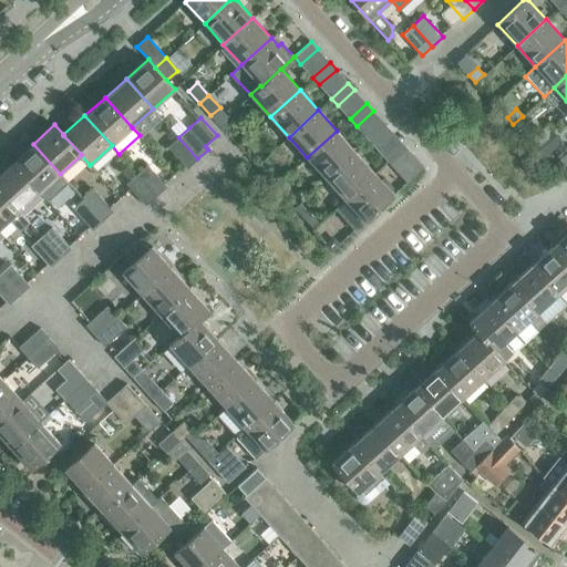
[(375,147),(392,132),(385,124),(369,140),(375,147)]
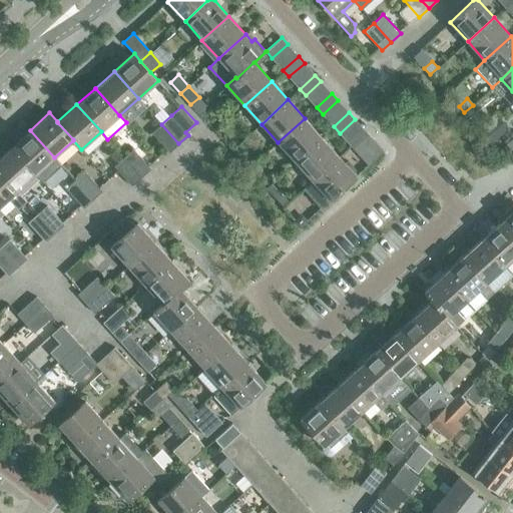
[(508,129),(497,117),(482,131),(493,143),(508,129)]
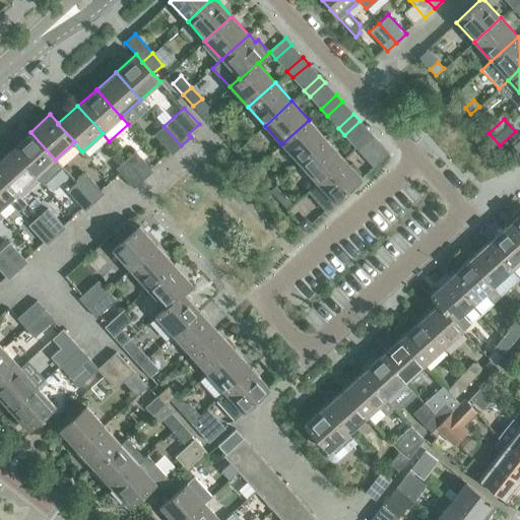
[(281,144),(299,164),(326,139),(309,120),(281,144)]
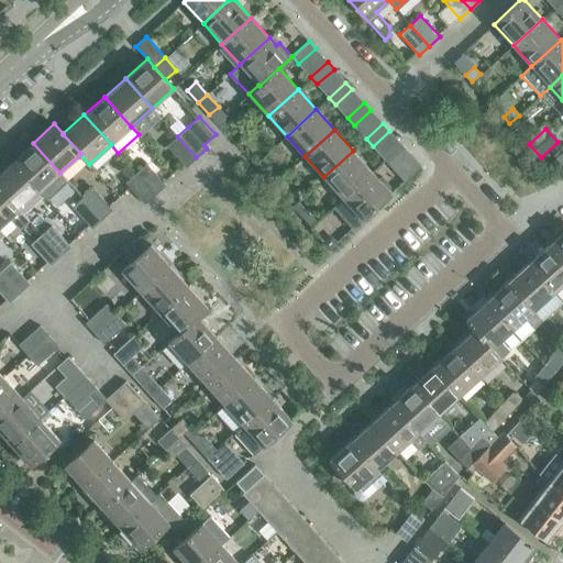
[(196,157),(177,136),(167,145),(186,167),(196,157)]
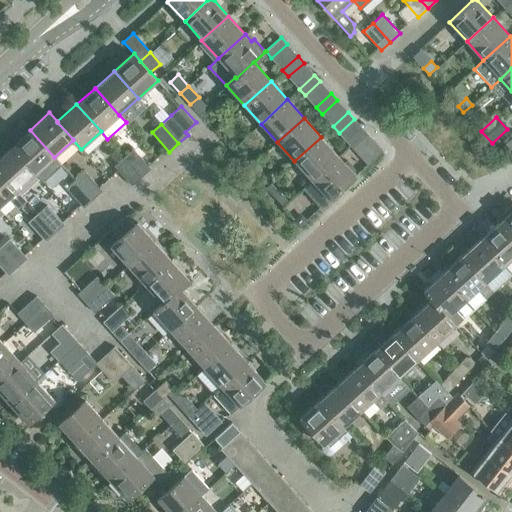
[(30,130),(11,147),(35,174),(54,157),(30,130)]
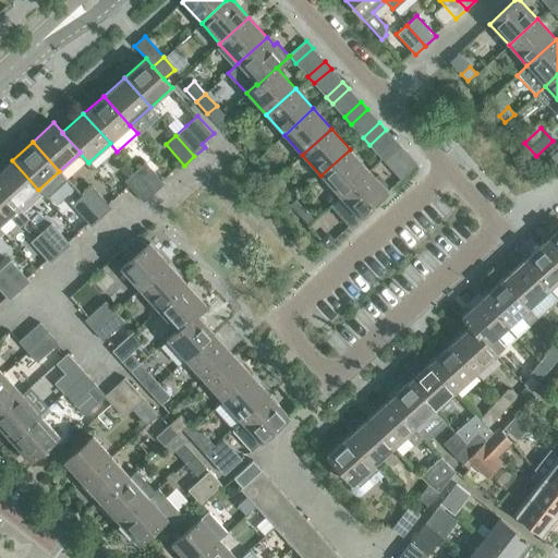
[(388,165),(404,149),(398,143),(381,158),(388,165)]
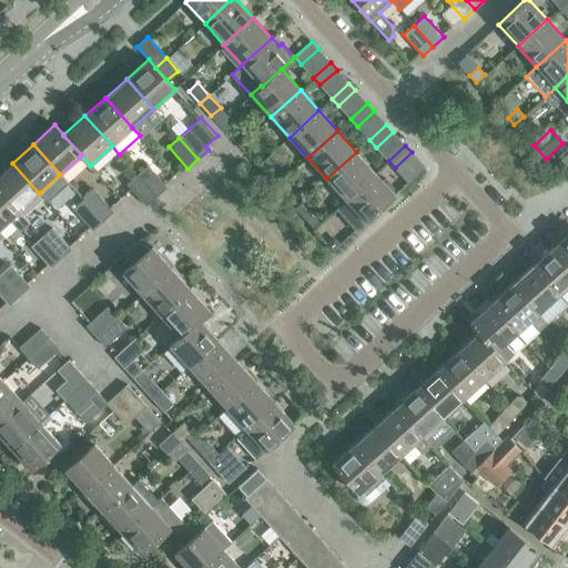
[(326,179),(345,200),(375,172),(356,152),(326,179)]
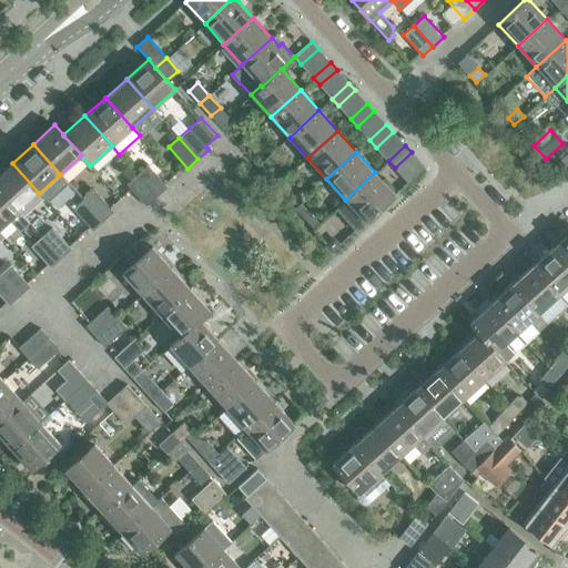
[(0,190),(19,212),(39,193),(12,163),(0,174),(0,190)]
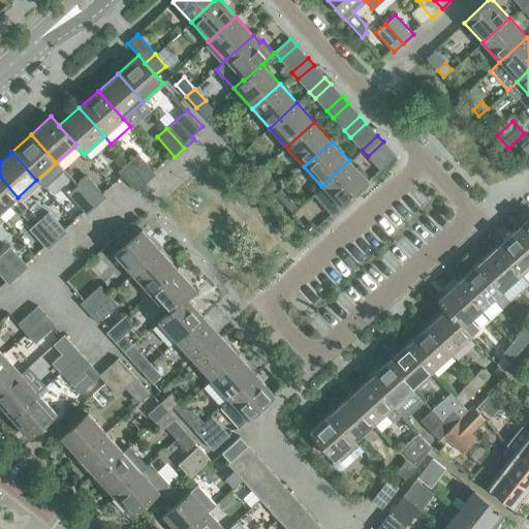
[(127,162),(146,183),(155,174),(137,154),(127,162)]
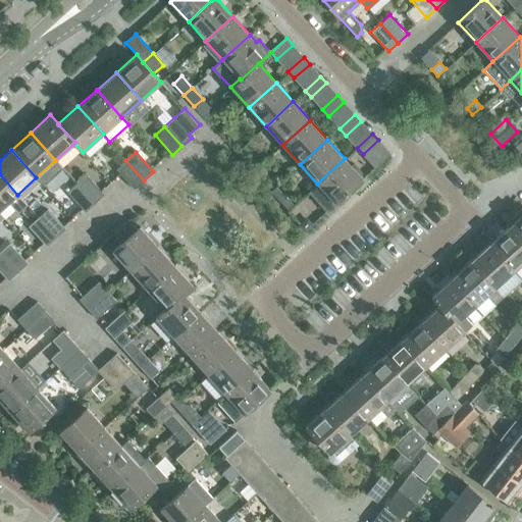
[(347,161),(345,158),(317,184),(308,192),(326,211),(363,178),(359,174),(361,171),(350,159),(347,161)]
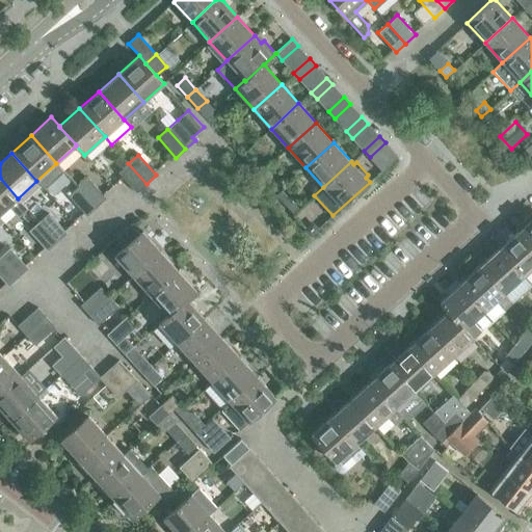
[(136,192),(147,184),(128,163),(118,173),(136,192)]
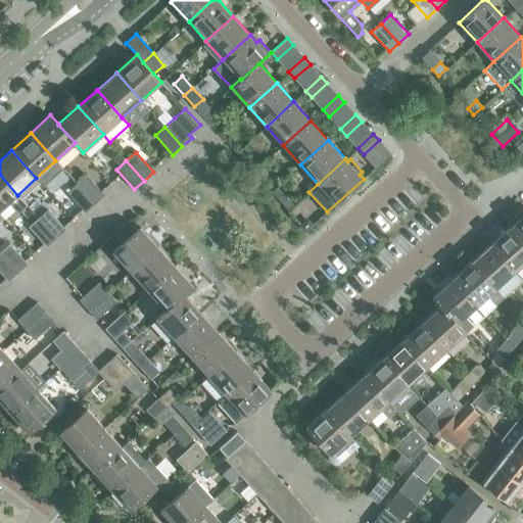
[(27,205),(17,195),(0,175),(0,209),(9,201),(19,212),(27,205)]
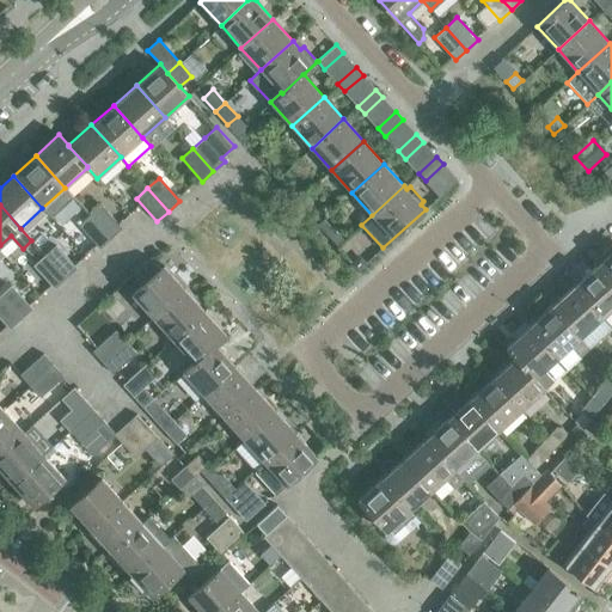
[(101,204),(90,214),(110,238),(122,227),(101,204)]
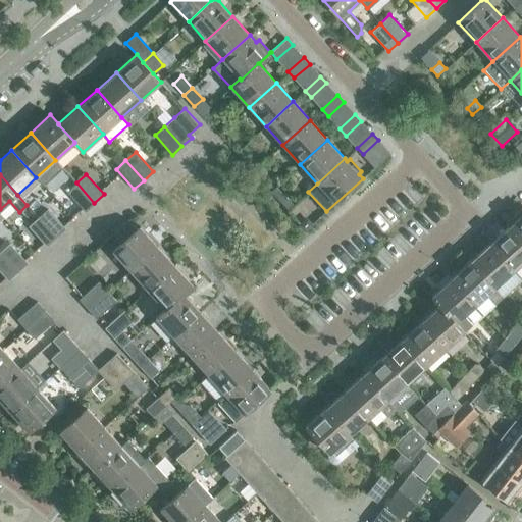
[(94,203),(76,183),(67,192),(85,211),(94,203)]
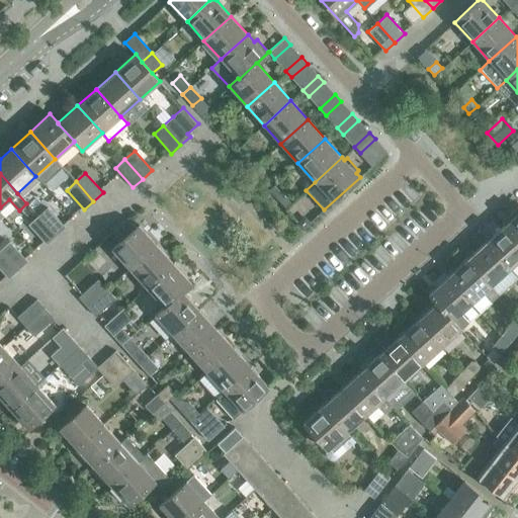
[(292,202),(286,196),(279,202),(285,208),(292,202)]
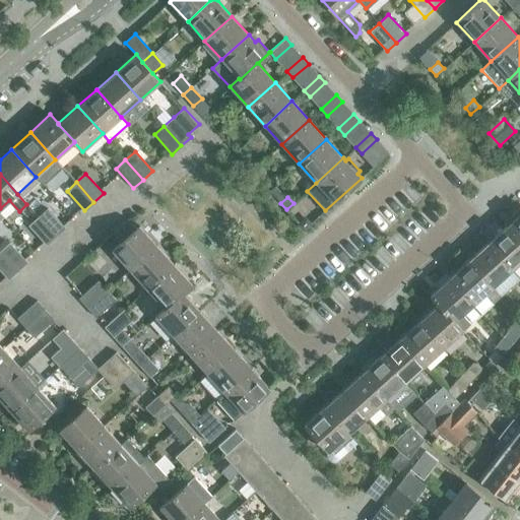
[(519,207),(511,215),(514,218),(506,225),(519,240),(519,207)]
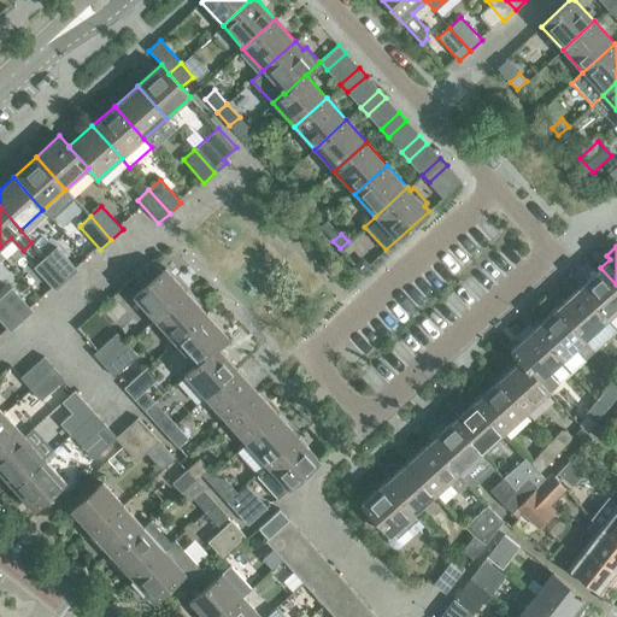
[(45,257),(66,281),(77,270),(57,247),(45,257)]
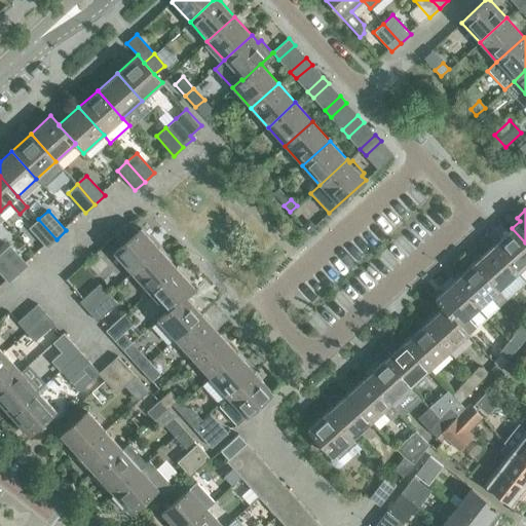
[(46,248),(57,239),(38,219),(29,228),(46,248)]
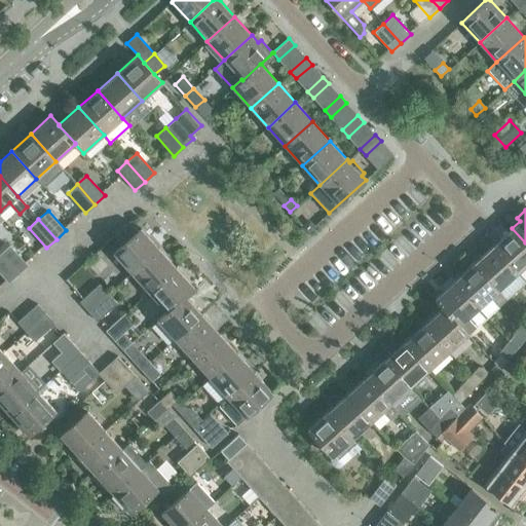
[(113,253),(132,272),(158,248),(141,228),(138,230),(129,221),(113,236),(121,246),(113,253)]
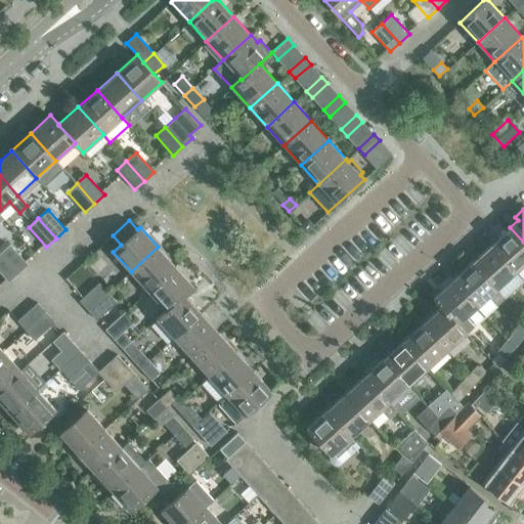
[(309,223),(305,222),(302,225),(307,231),(312,226),(309,223)]
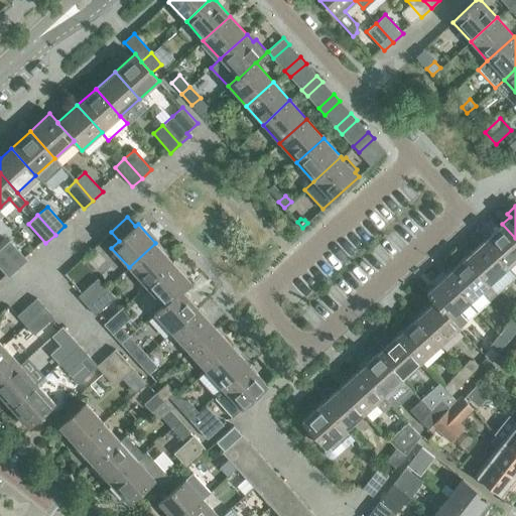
[(508,268),(515,260),(515,238),(502,224),(484,241),(508,268)]
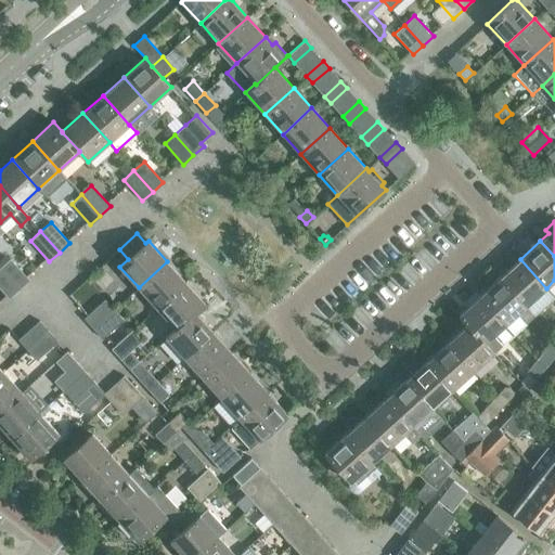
[(0,268),(18,288),(29,280),(10,259),(0,268)]
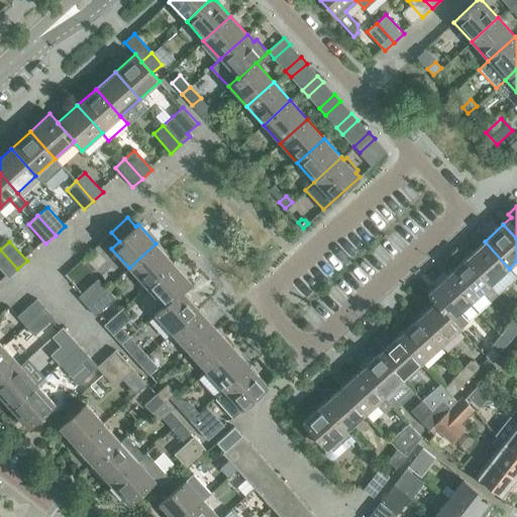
[(485,241),(466,259),(490,285),(509,269),(485,241)]
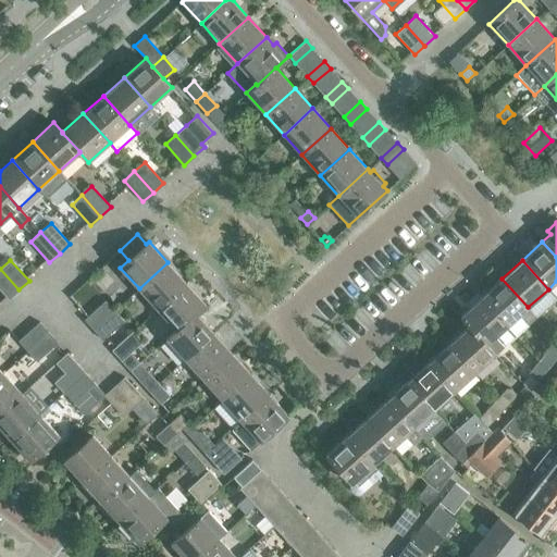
[(139,288),(157,309),(186,283),(168,262),(139,288)]
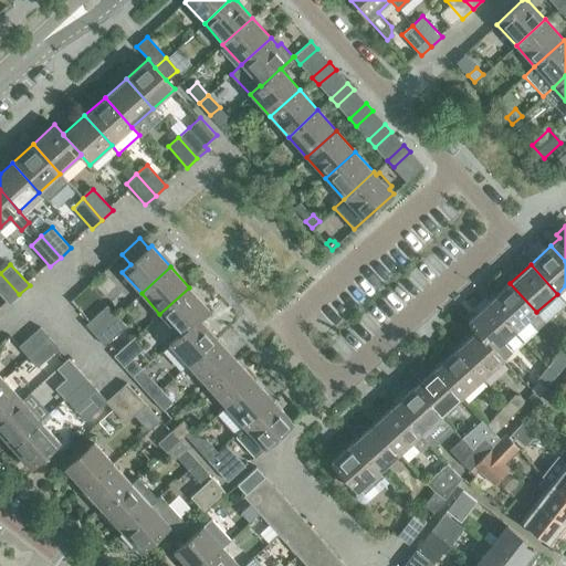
[(0,293),(9,304),(19,294),(0,273),(0,293)]
